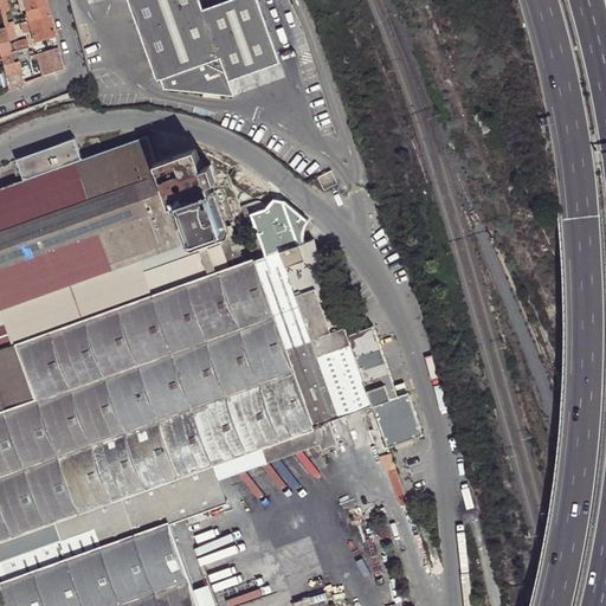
[(18,0),(21,11),(27,10),(24,0),(18,0)]
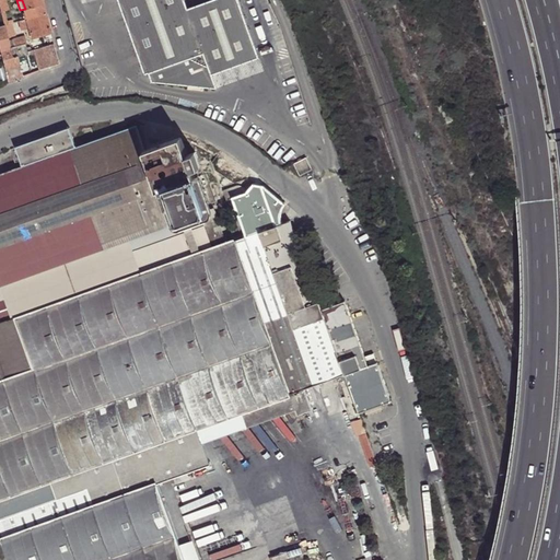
[(44,4),(43,0),(22,0),(25,9),(44,4)]
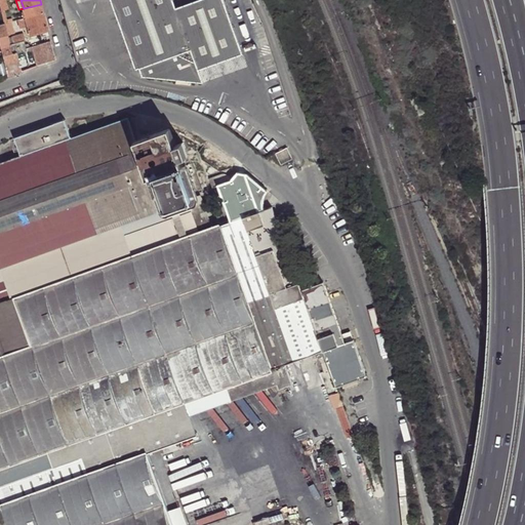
[(173,0),(113,0),(136,67),(139,66),(143,74),(202,82),(198,70),(242,54),(224,0),(196,0),(176,7),(173,0)]
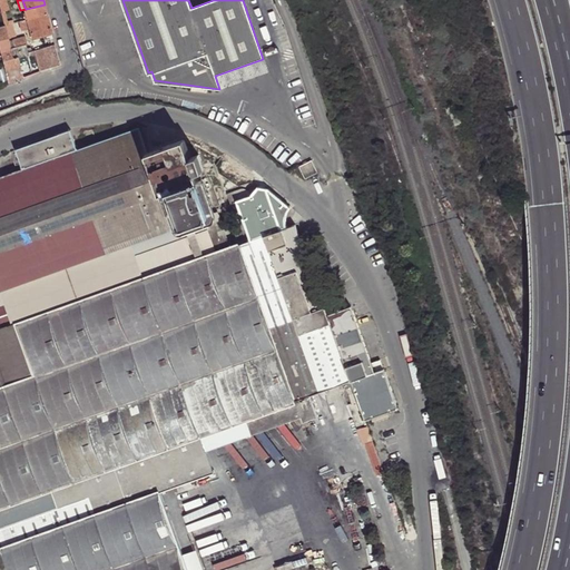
[(48,13),(45,5),(26,9),(29,19),(48,13)]
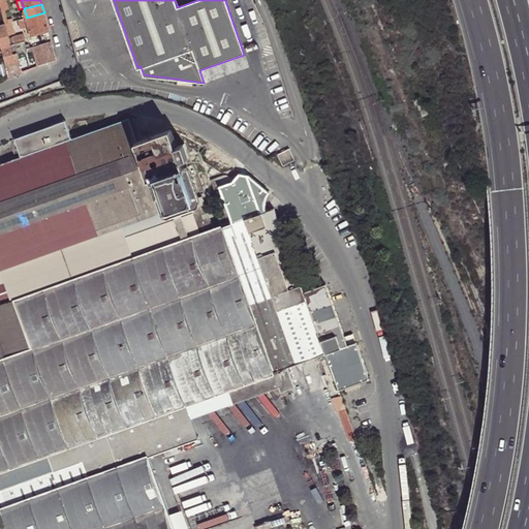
[(49,30),(44,12),(27,18),(29,26),(29,29),(31,33),(31,34),(49,30)]
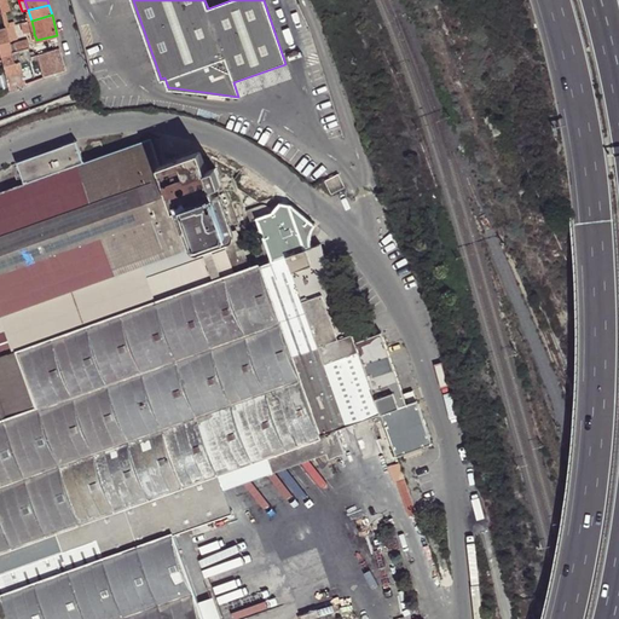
[(34,30),(32,21),(23,23),(24,33),(34,30)]
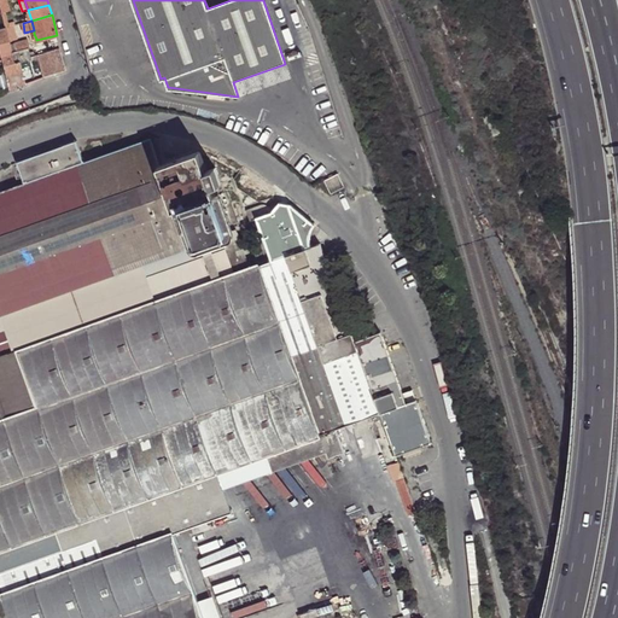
[(10,45),(5,28),(0,29),(0,51),(1,56),(12,52),(10,45)]
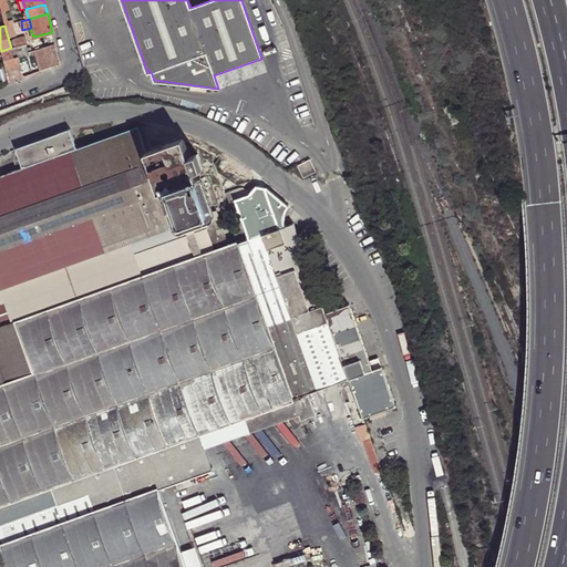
[(16,47),(26,44),(28,44),(27,37),(13,40),(16,47)]
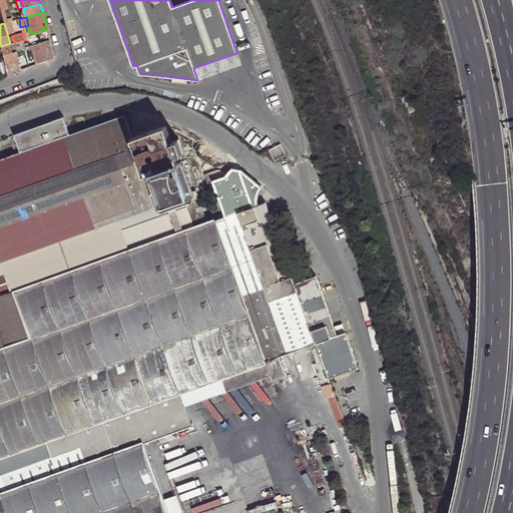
[(26,50),(25,47),(23,40),(14,42),(11,43),(10,43),(1,46),(2,53),(5,63),(19,60),(17,53),(26,50)]
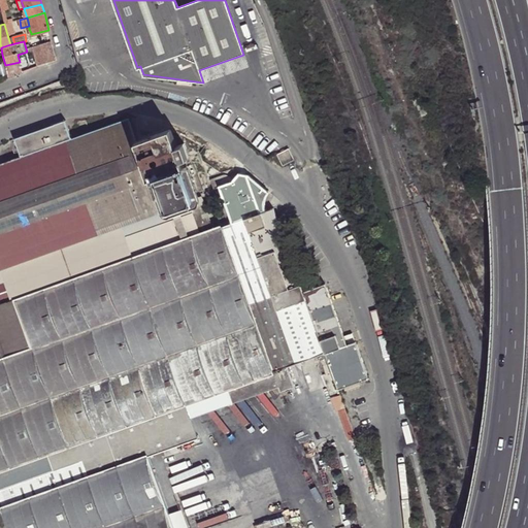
[(52,41),(26,48),(28,53),(34,51),(38,66),(56,60),(52,41)]
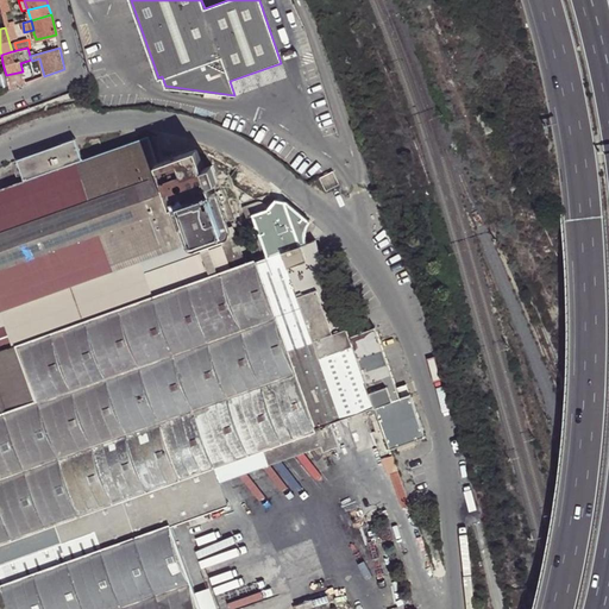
[(6,75),(8,82),(12,81),(24,79),(23,71),(6,75)]
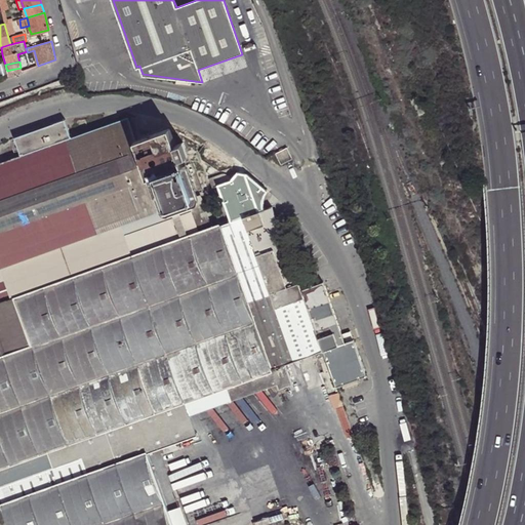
[(74,136),(69,137),(22,155),(19,156),(0,162),(0,265),(159,209),(147,176),(134,142),(126,118),(74,136)]
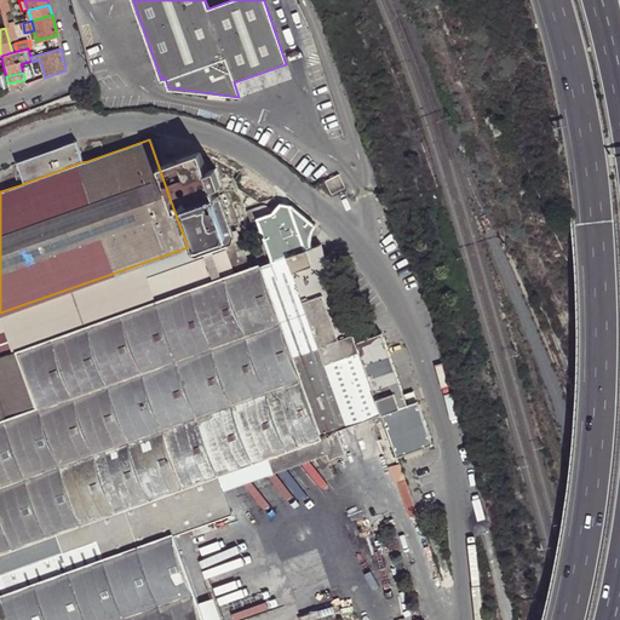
[(80,139),(74,142),(81,162),(87,161),(80,139)]
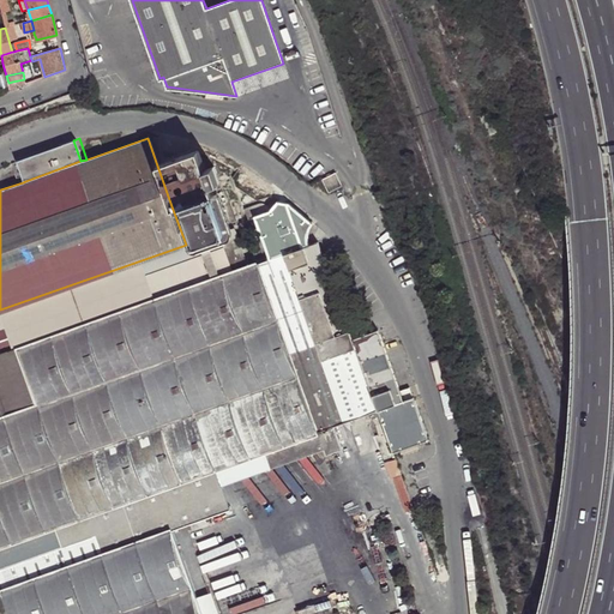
[(80,161),(73,140),(18,161),(25,181),(80,161)]
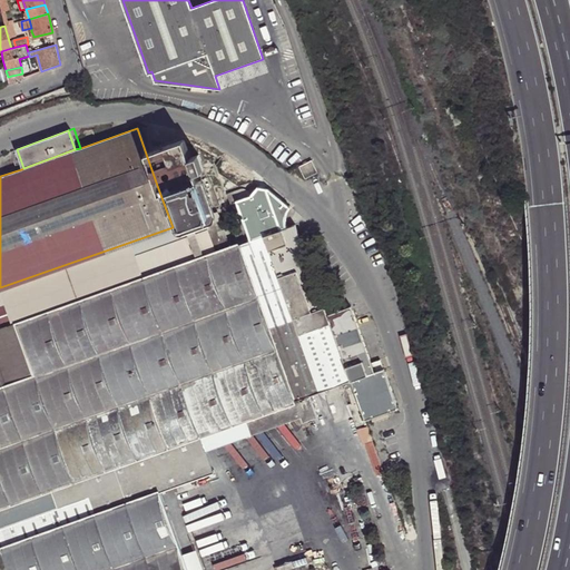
[(189,157),(196,155),(192,143),(185,139),(183,140),(189,157)]
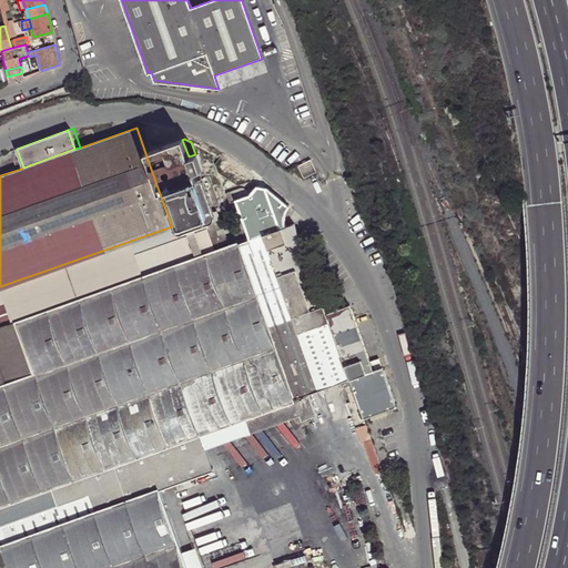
[(145,153),(159,191),(169,188),(195,179),(196,178),(194,172),(201,170),(195,154),(189,156),(182,140),(145,153)]
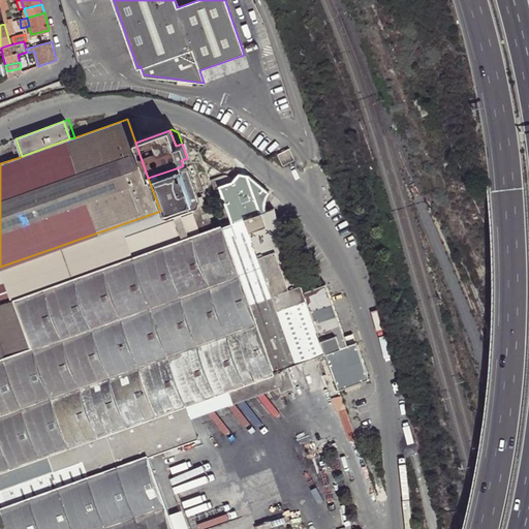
[(278,155),(283,165),(293,160),(288,149),(278,155)]
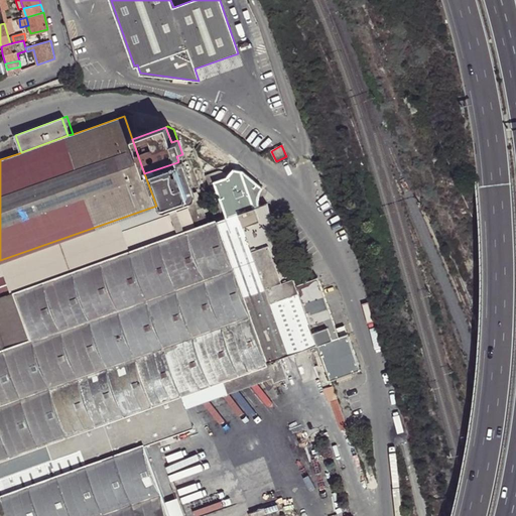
[(178,161),(177,162),(186,184),(199,180),(187,152),(182,154),(176,156),(178,161)]
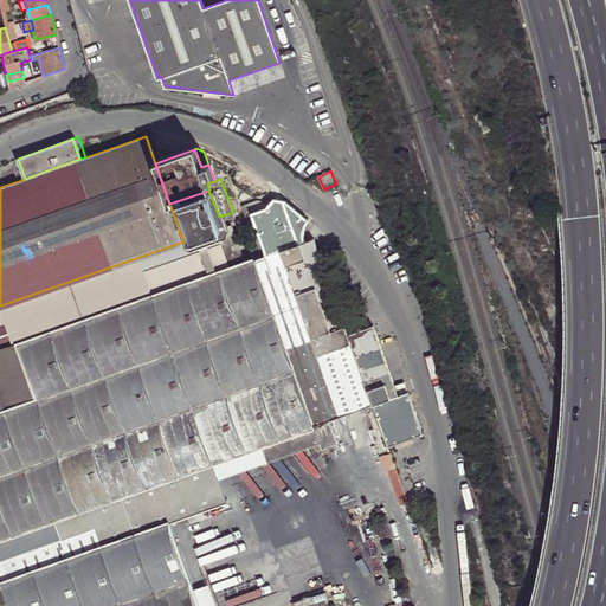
[(202,236),(221,229),(223,227),(219,217),(208,191),(180,200),(193,238),(195,238),(202,236)]
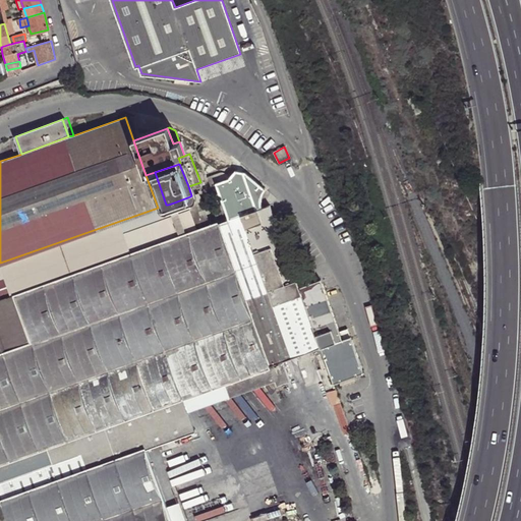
[(228,179),(262,208),(261,197),(265,188),(244,172),(234,171),(228,179)]
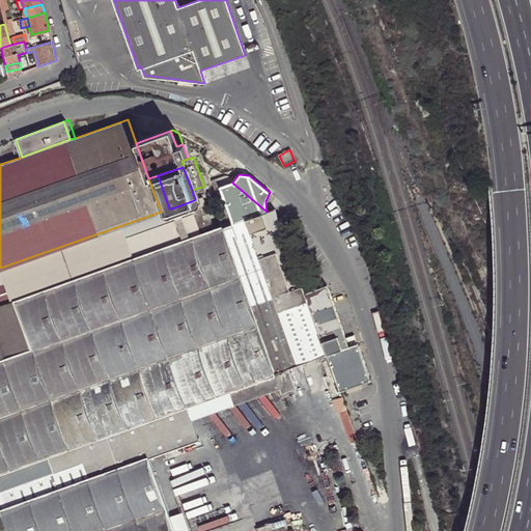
[(161,212),(169,208),(158,175),(148,178),(161,212)]
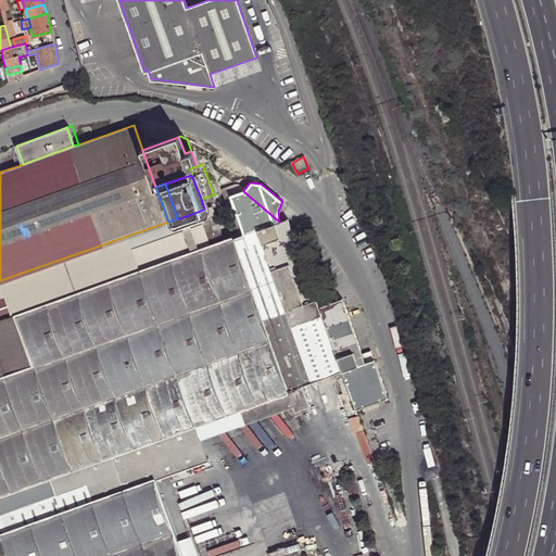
[(230,196),(243,191),(239,188),(230,187),(222,190),(225,199),(230,198),(230,196)]
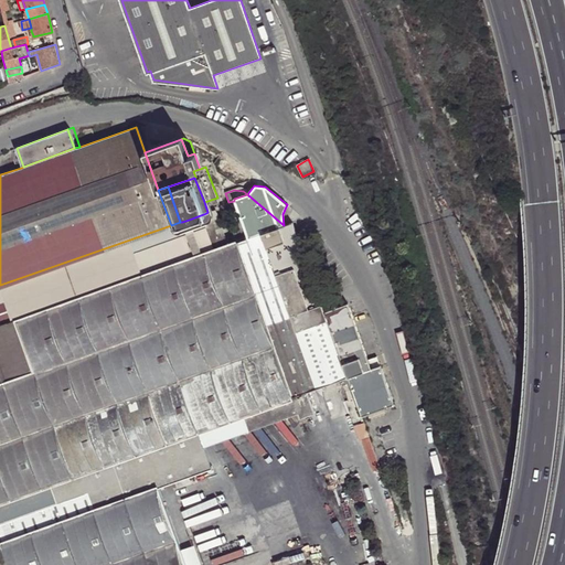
[(234,201),(248,237),(262,233),(284,225),(247,194),(234,199),(234,201)]
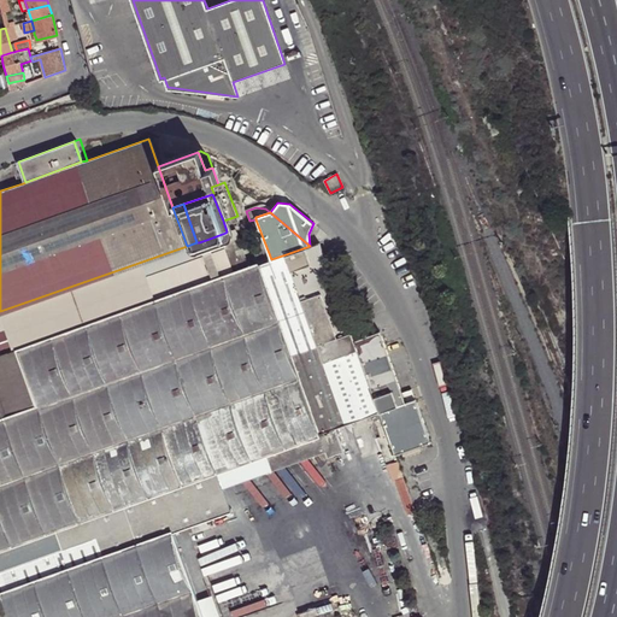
[(225,233),(233,252),(241,270),(248,268),(234,229),(227,231),(225,233)]
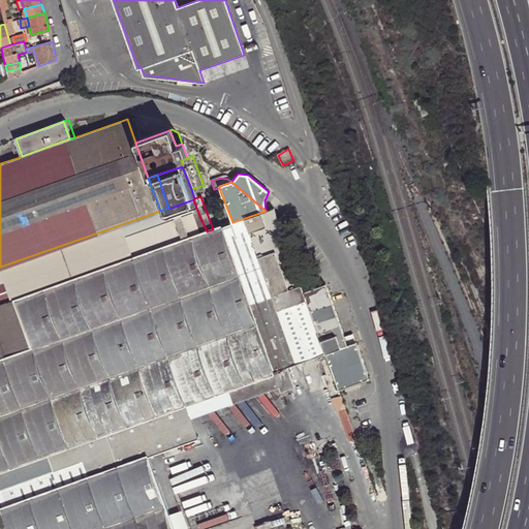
[(177,206),(182,217),(193,214),(194,218),(199,216),(193,199),(177,206)]
